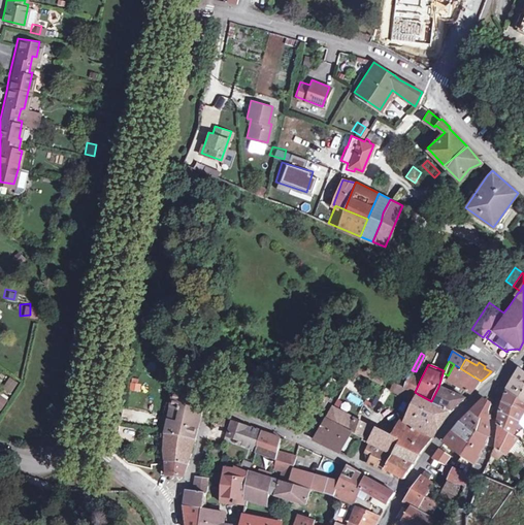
[(479,380),(460,368),(454,364),(448,375),(446,380),(463,388),(466,388),(469,388),(472,387),(476,383),(479,380)]
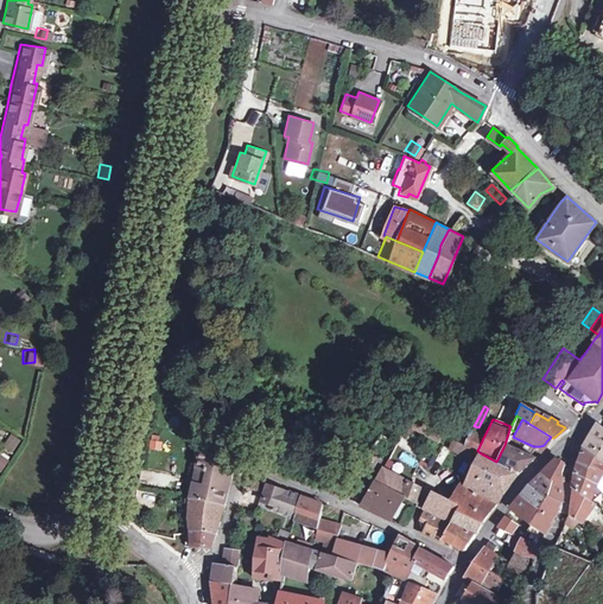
[(602,427),(597,423),(588,436),(581,447),(582,449),(602,462),(602,427)]
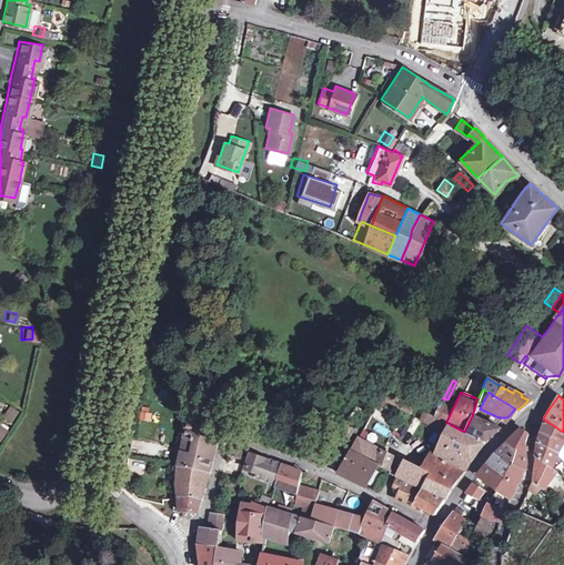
[(0,416),(7,421),(14,407),(6,402),(0,412),(0,416)]
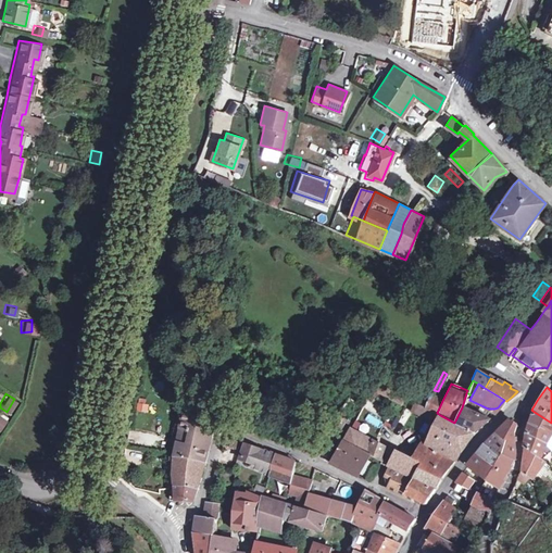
[(437,413),(442,401),(431,394),(424,407),(428,410),(437,413)]
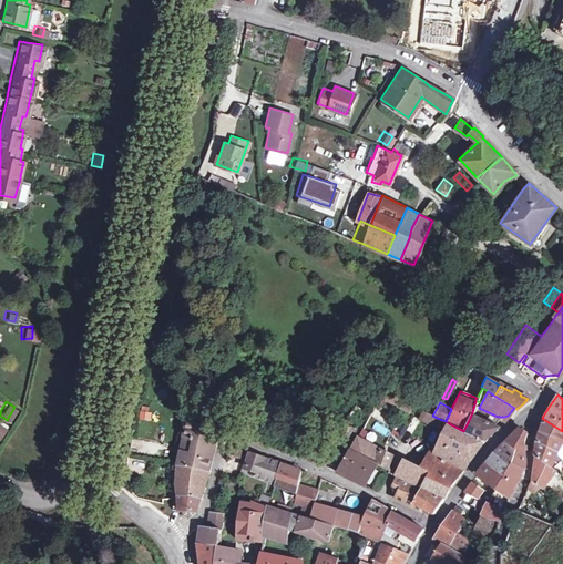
[(134,416),(146,418),(147,409),(136,407),(134,416)]
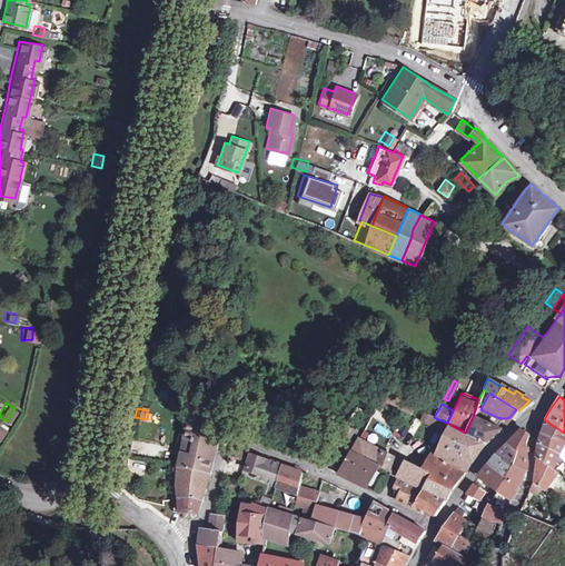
[(418,427),(427,413),(418,408),(410,423),(418,427)]
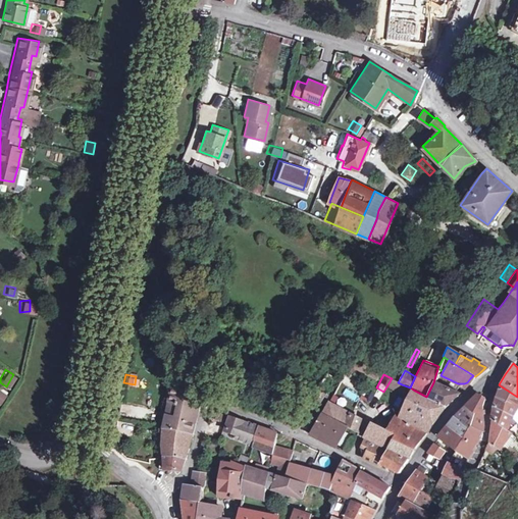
[(391,406),(402,384),(398,382),(392,378),(383,392),(386,393),(382,399),(380,398),(379,400),(391,406)]
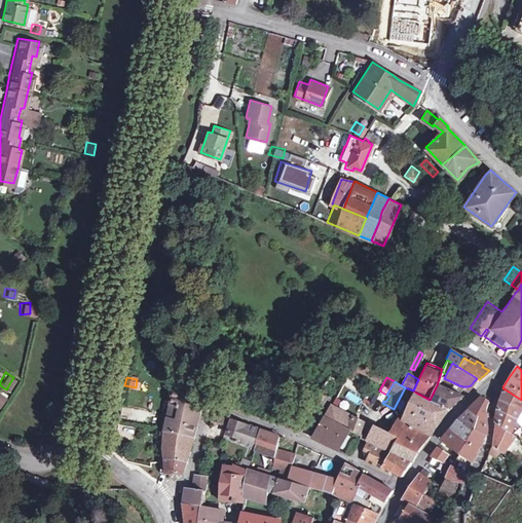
[(341,385),(335,397),(339,399),(345,387),(341,385)]
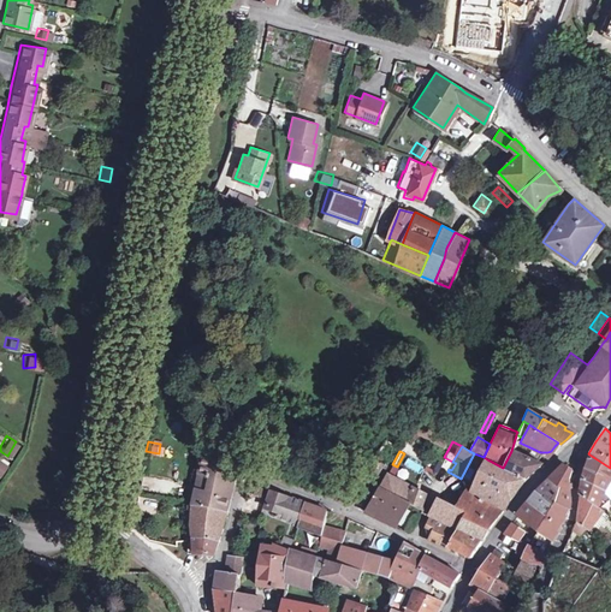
[(540,463),(511,451),(503,468),(523,477),(531,470),(540,463)]
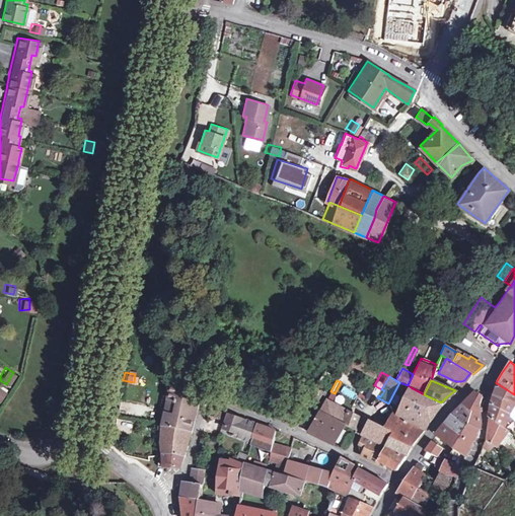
[(165,382),(164,386),(167,387),(166,398),(192,404),(196,404),(199,390),(165,382)]
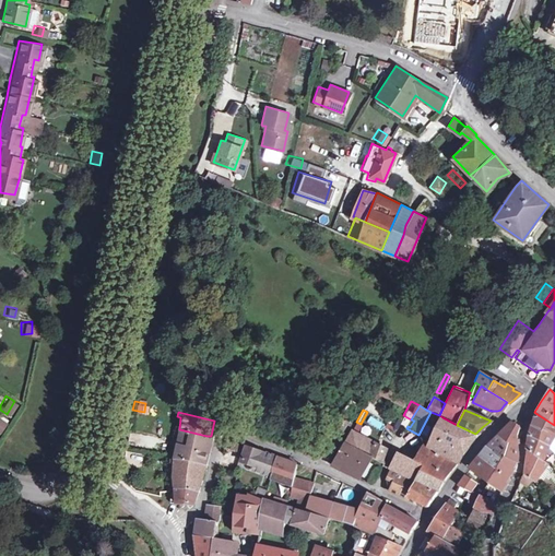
[(531,424),(553,434),(554,434),(554,425),(535,413),(533,420),(531,424)]
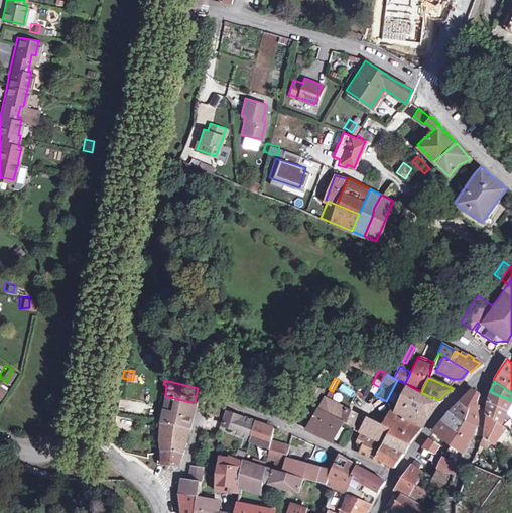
[(393,410),(388,408),(381,422),(366,415),(360,429),(359,430),(382,440),(402,450),(412,436),(414,434),(428,414),(438,400),(421,392),(408,385),(393,410)]
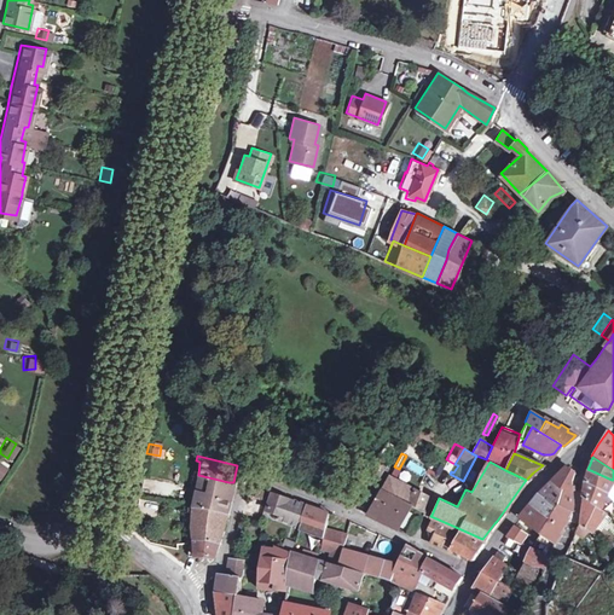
[(569,489),(569,480),(573,470),(565,464),(551,477),(562,485),(569,489)]
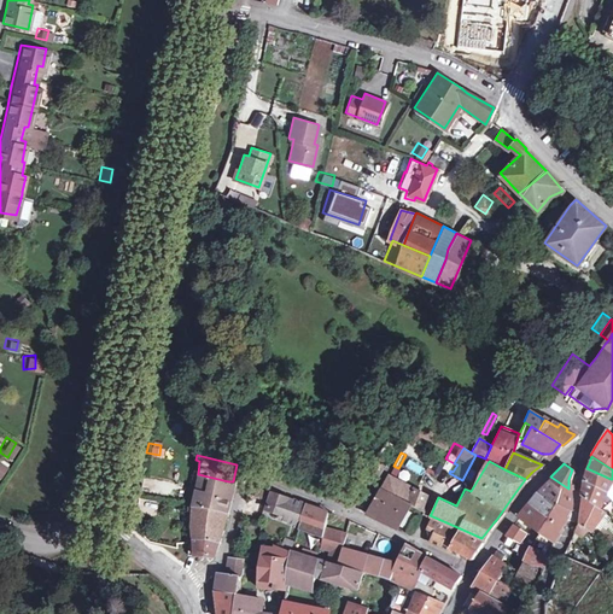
[(583,480),(606,490),(611,479),(587,468),(583,480)]
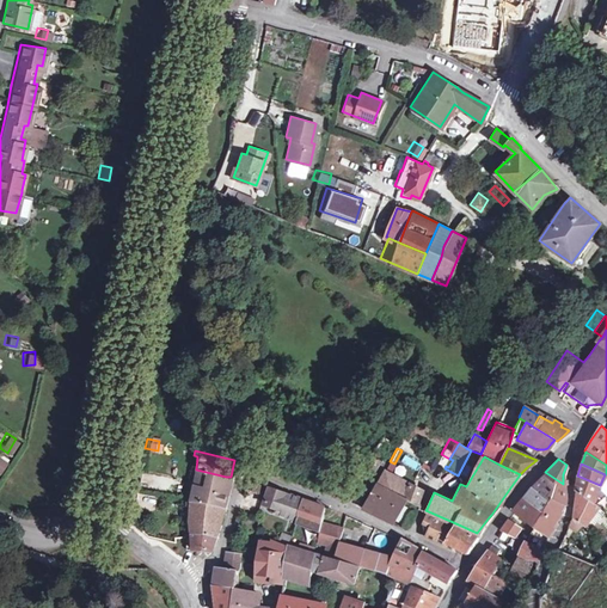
[(191,468),(185,499),(191,501),(196,470),(191,468)]
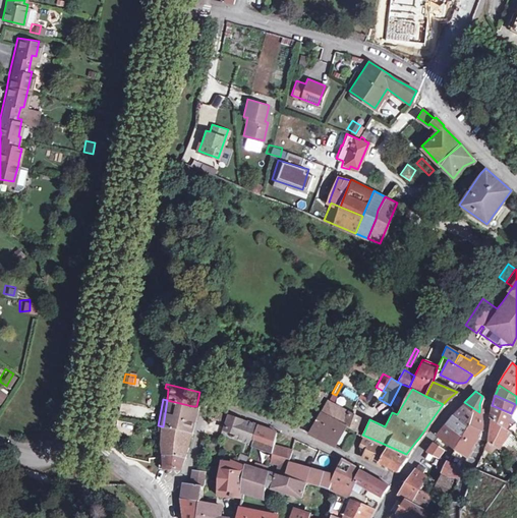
[(192,406),(167,400),(163,426),(190,432),(191,424),(193,419),(189,419),(192,406)]
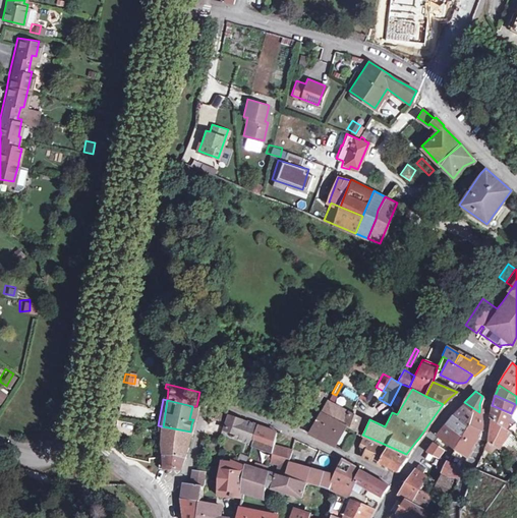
[(327,401),(321,411),(342,422),(344,423),(348,412),(327,401)]
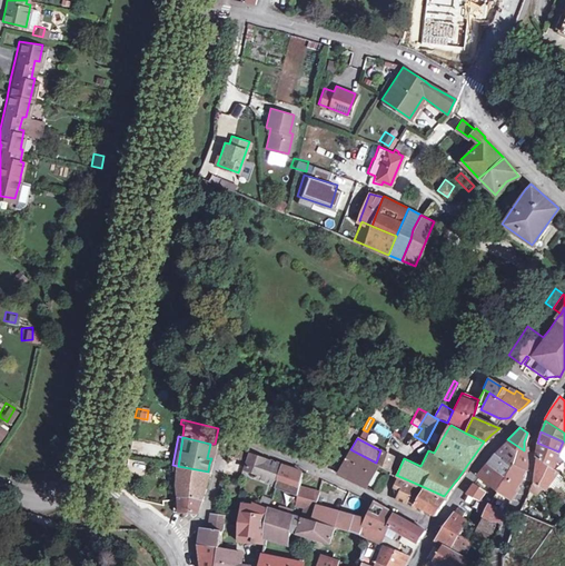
[(511,462),(517,446),(507,439),(505,442),(494,454),(511,462)]
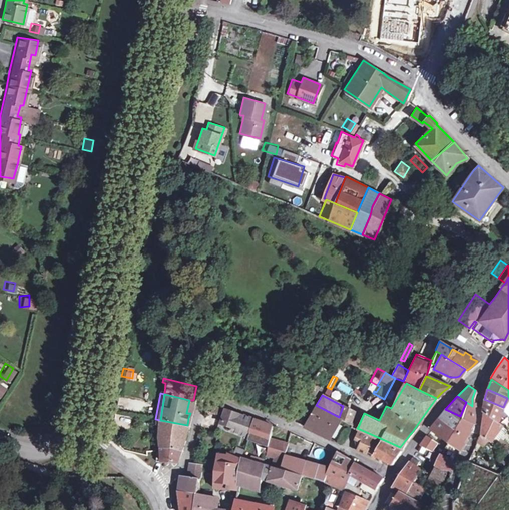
[(379,420),(386,406),(387,405),(370,397),(364,413),(379,420)]
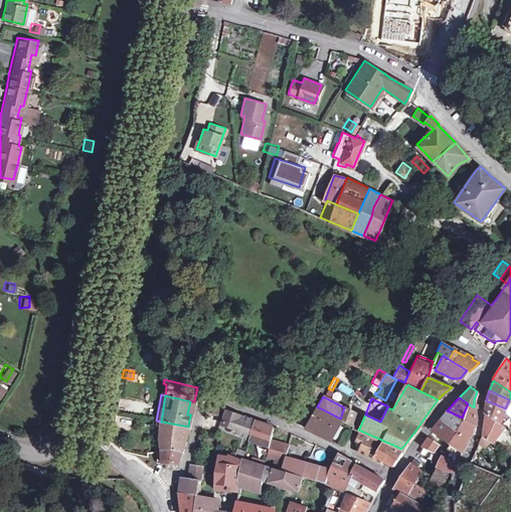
[(498,421),(505,408),(486,400),(484,412),(498,421)]
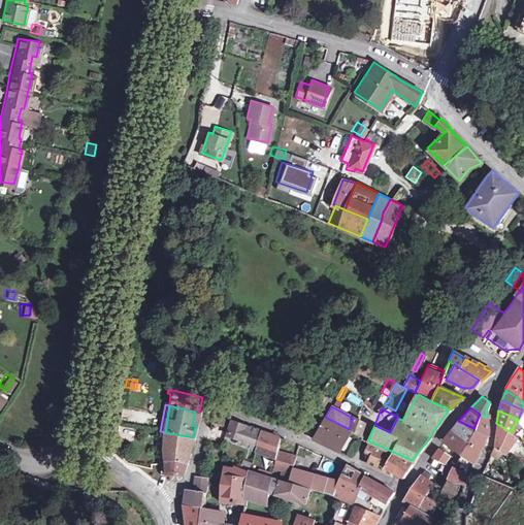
[(486,435),(486,431),(486,418),(480,414),(473,428),(486,435)]
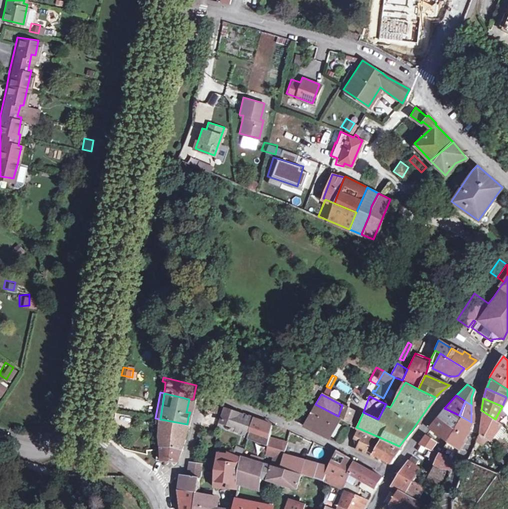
[(220,406),(212,403),(210,411),(218,414),(220,406)]
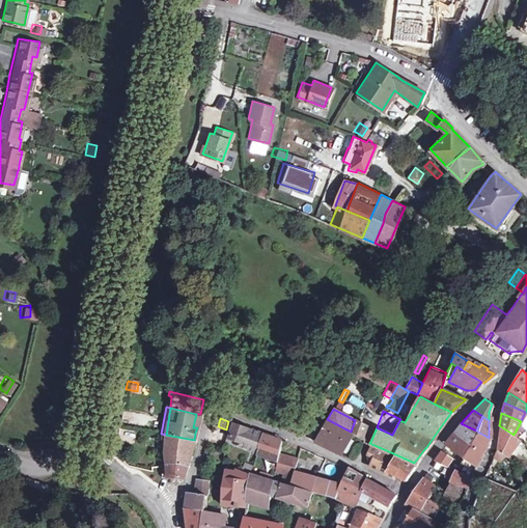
[(337,451),(349,431),(327,419),(313,441),(323,445),(337,451)]
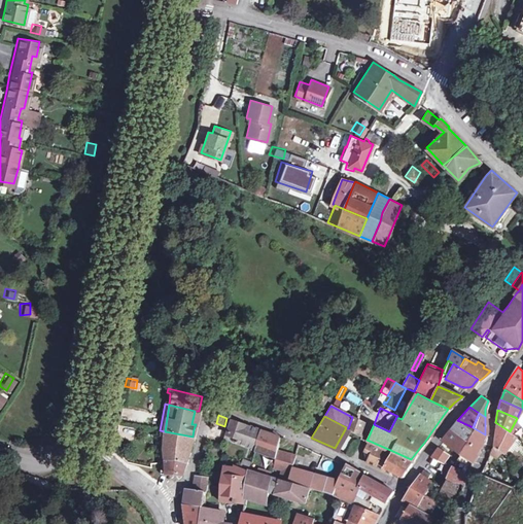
[(362,422),(352,417),(348,428),(358,433),(362,422)]
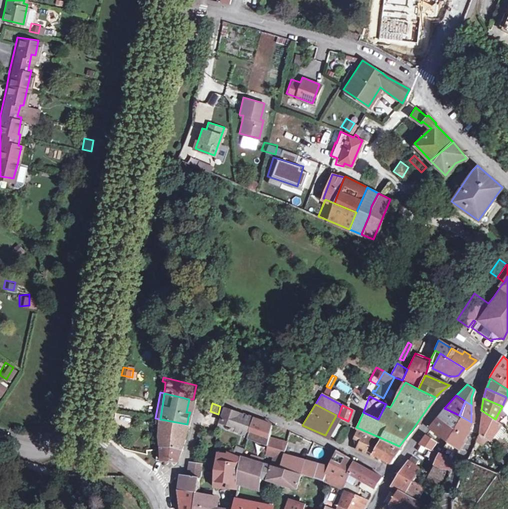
[(252,417),(243,414),(225,408),(221,421),(233,425),(232,429),(247,433),(247,432),(252,417)]
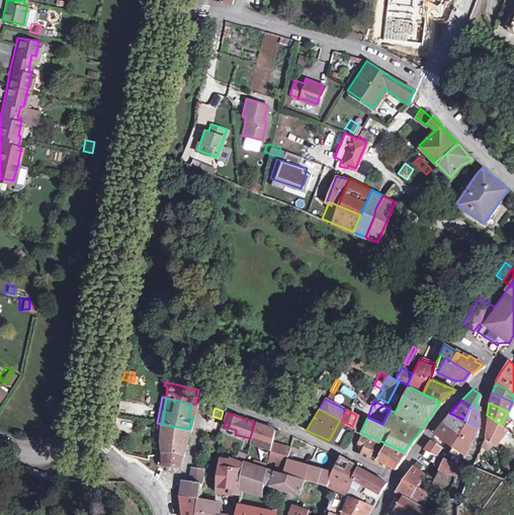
[(464,420),(449,413),(446,416),(442,421),(458,432),(464,420)]
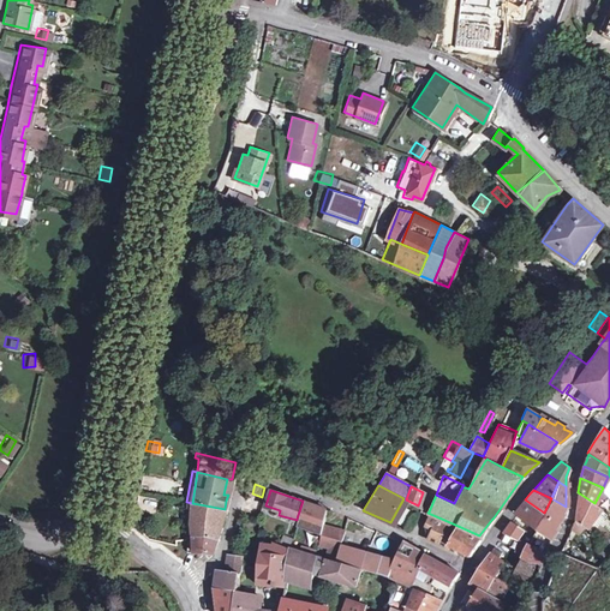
[(600,508),(594,503),(578,492),(576,509),(573,517),(585,527),(600,508)]
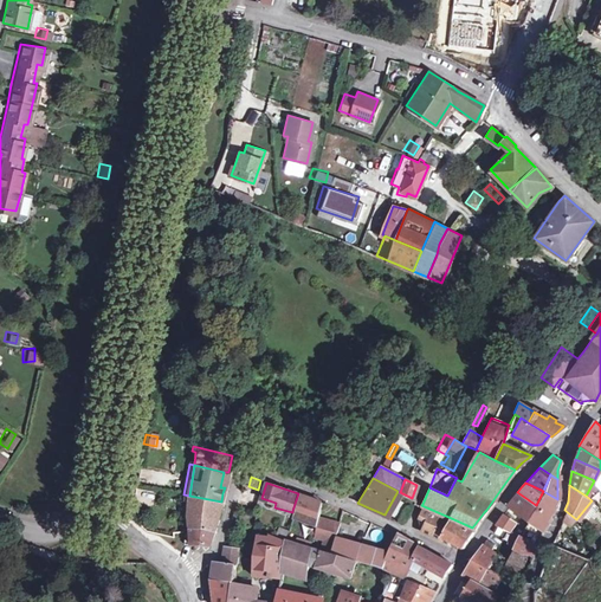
[(129,500),(152,500),(152,487),(129,486),(129,500)]
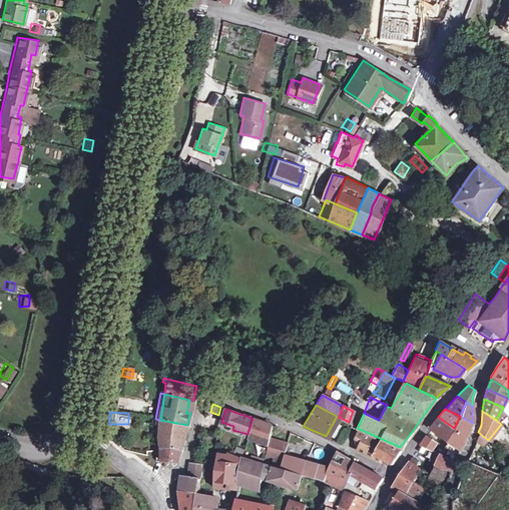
[(460,416),(454,428),(447,440),(440,453),(454,460),(458,450),(472,423),(460,416)]
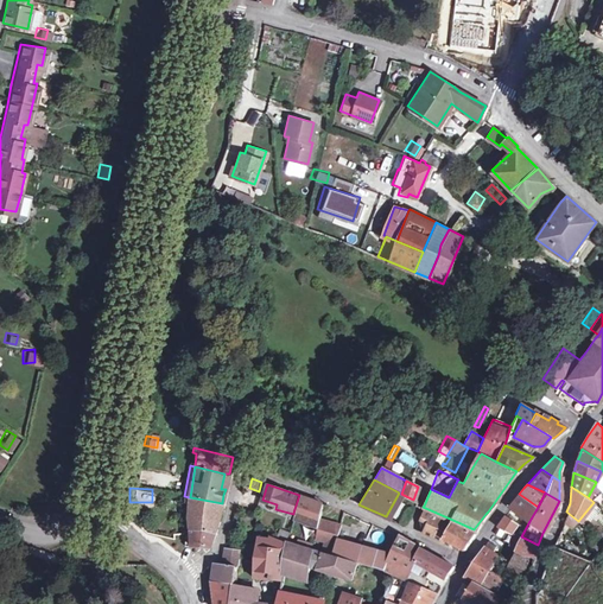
[(519,494),(516,497),(508,507),(529,521),(538,507),(519,494)]
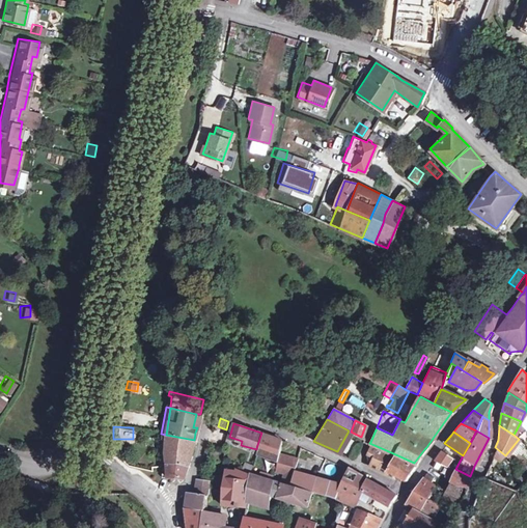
[(256,448),(267,451),(271,436),(261,433),(256,448)]
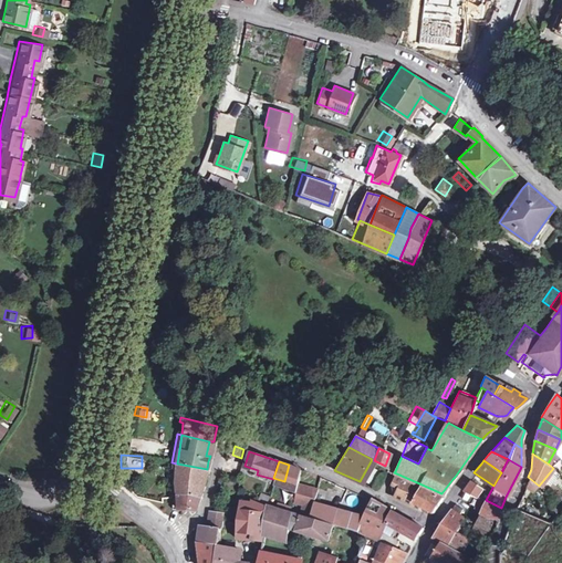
[(177,464),(174,480),(203,485),(204,481),(204,480),(207,469),(177,464)]
